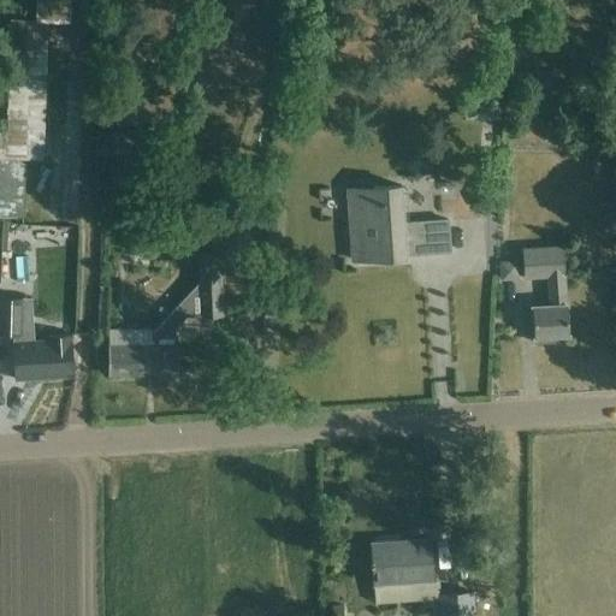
[(0,153),(0,221),(23,224),(24,182),(25,159),(42,160),(48,19),(70,21),(70,0),(39,0),(39,19),(11,18),(6,129),(1,129),(0,153)]
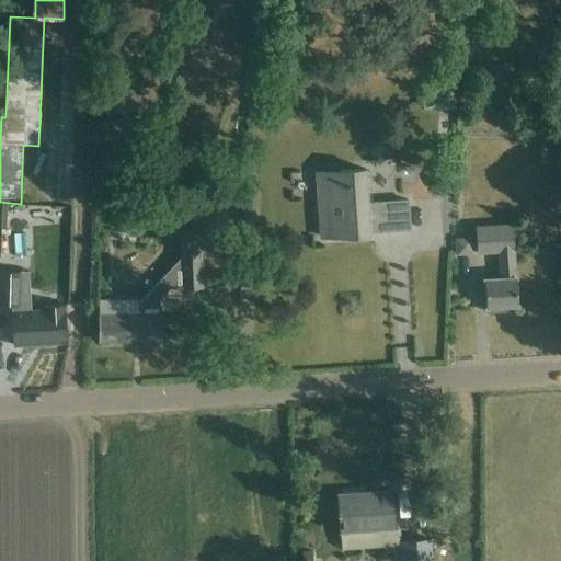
[(145,121),(102,119),(101,141),(145,142),(145,121)]
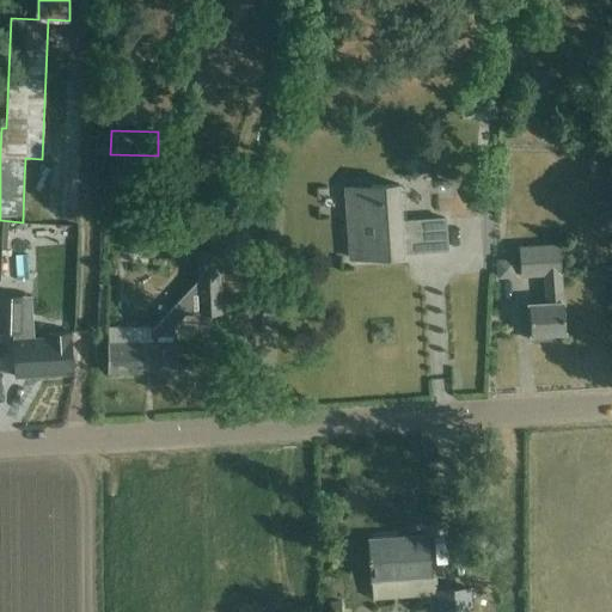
[(346,188),(348,234),(350,258),(403,255),(403,246),(416,245),(416,251),(447,249),(445,218),(401,221),(398,184),(346,188)]
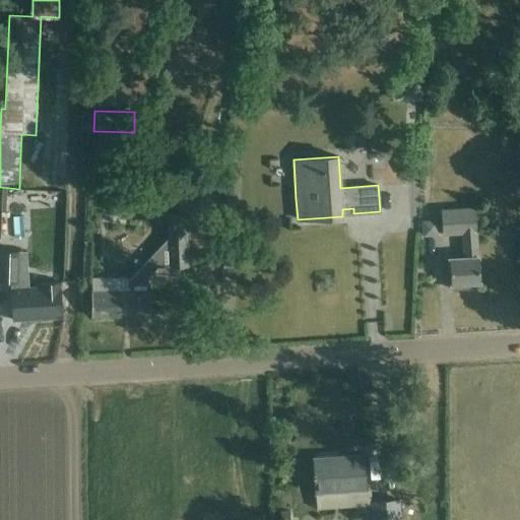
[(0,187),(0,230),(17,230),(19,189),(0,187)]
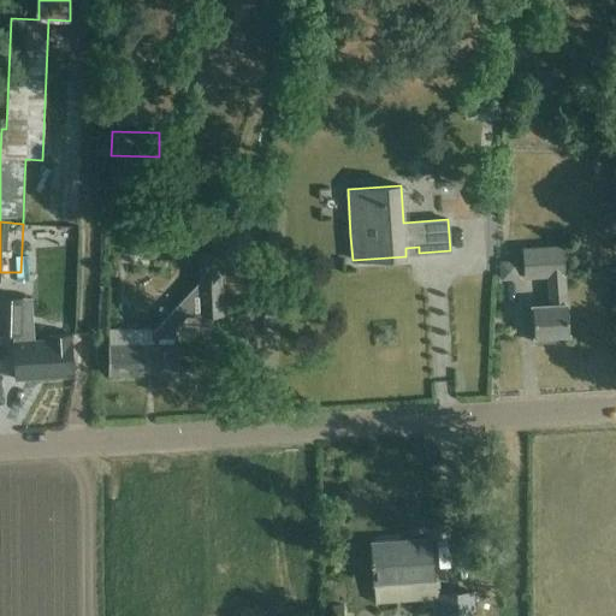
[(533,308),(533,312),(534,336),(535,336),(535,343),(556,342),(555,335),(570,335),(564,247),(521,249),(523,277),(546,276),(549,307),(533,308)]
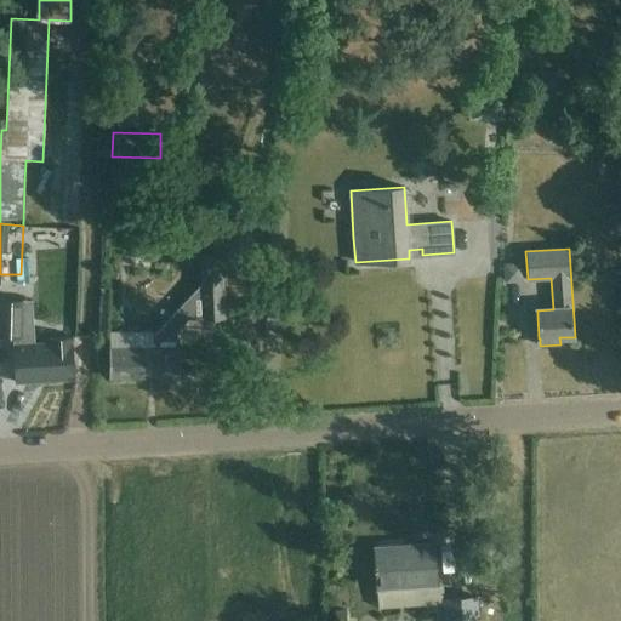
[(108,347),(108,376),(180,375),(180,347),(178,347),(178,331),(187,318),(203,317),(203,318),(224,317),(221,257),(200,258),(201,284),(155,332),(155,347),(108,347)]
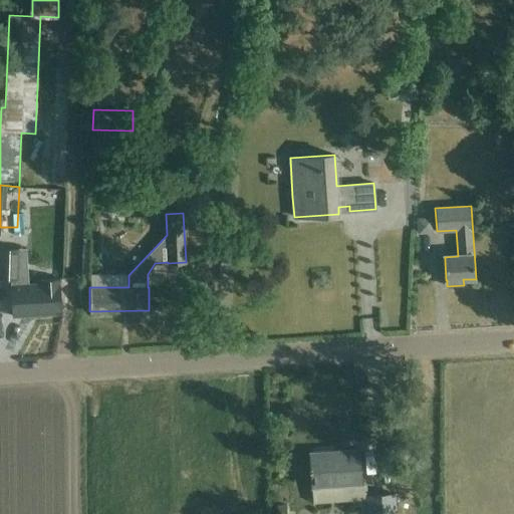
[(417,219),(418,234),(434,232),(433,218),(417,219)]
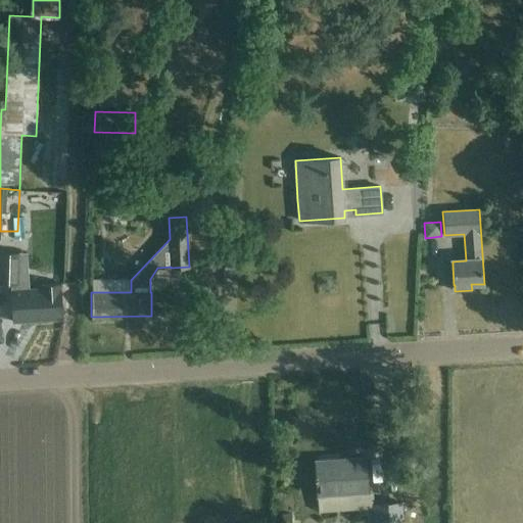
[(0,252),(0,284),(15,284),(16,289),(12,289),(12,300),(13,321),(62,319),(61,298),(61,295),(60,284),(40,285),(40,288),(30,288),(28,253),(0,252)]
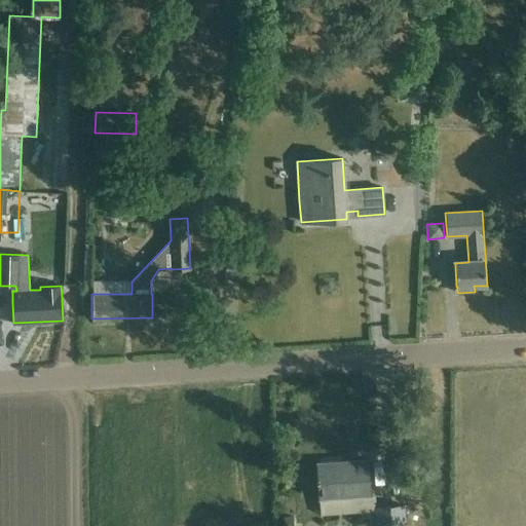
[(370,495),(368,459),(341,461),(342,467),(317,468),(320,498),(370,495)]
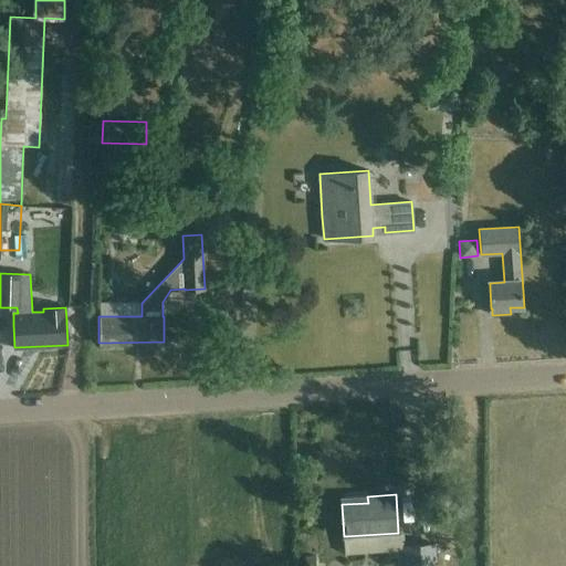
[(269,543),(255,543),(255,556),(269,556),(269,543)]
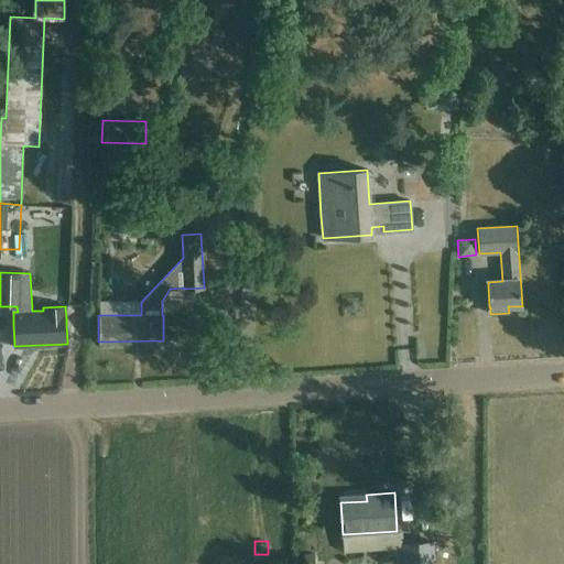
[(434,563),(435,563),(433,541),(402,543),(403,563),(434,563)]
